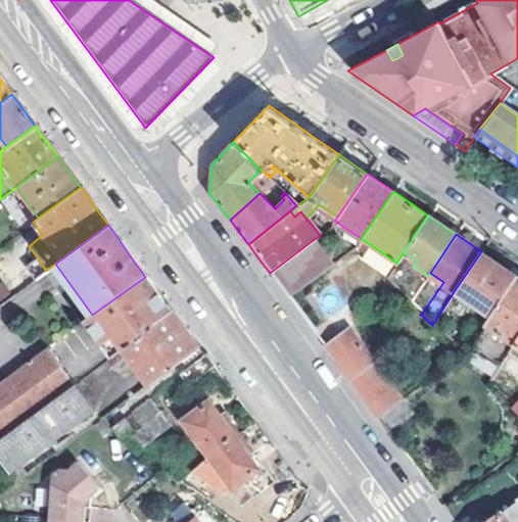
[(270,273),(288,297),(332,266),(313,240),(270,273)]
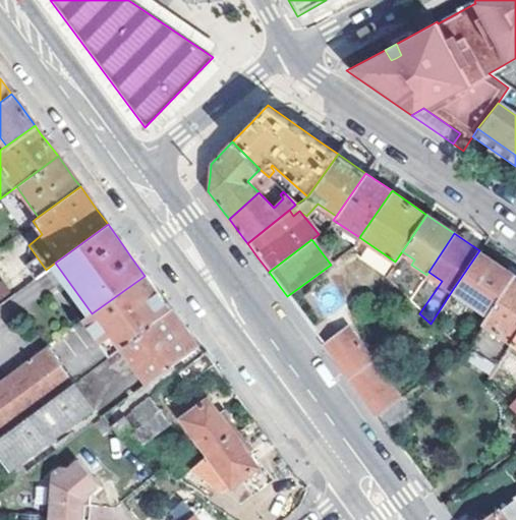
[(453,289),(489,313),(515,275),(479,250),(453,289)]
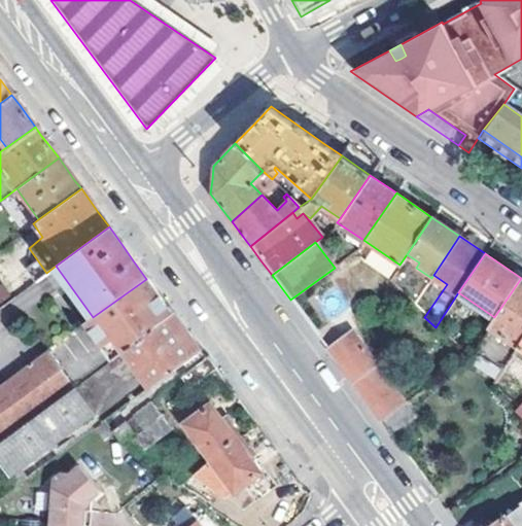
[(494,317),(477,343),(507,362),(512,354),(521,340),(521,278),(494,317)]
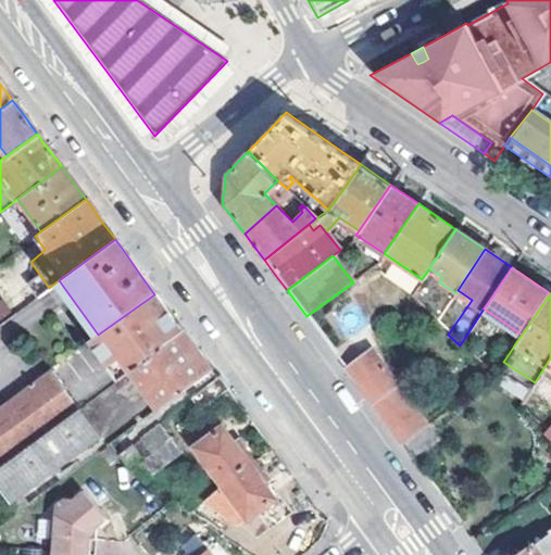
[(33,294),(10,314),(20,326),(42,307),(33,294)]
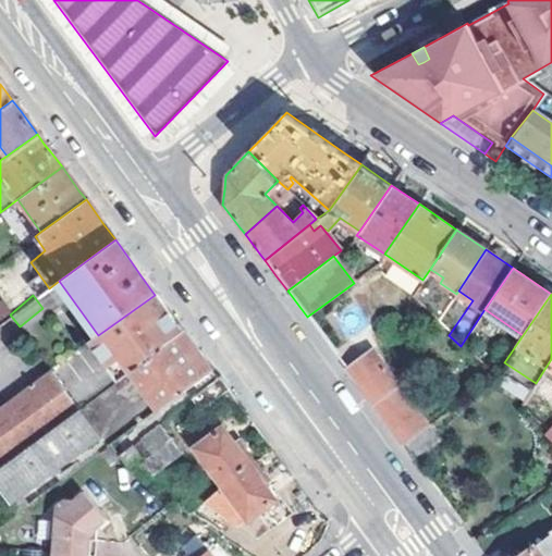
[(88,342),(115,381),(129,371),(183,331),(174,319),(155,295),(98,335),(88,342)]
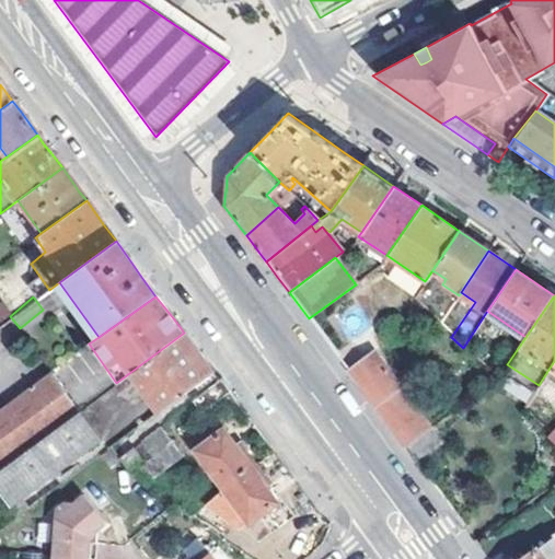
[(129,373),(157,410),(203,376),(210,370),(201,358),(184,333),(129,373)]
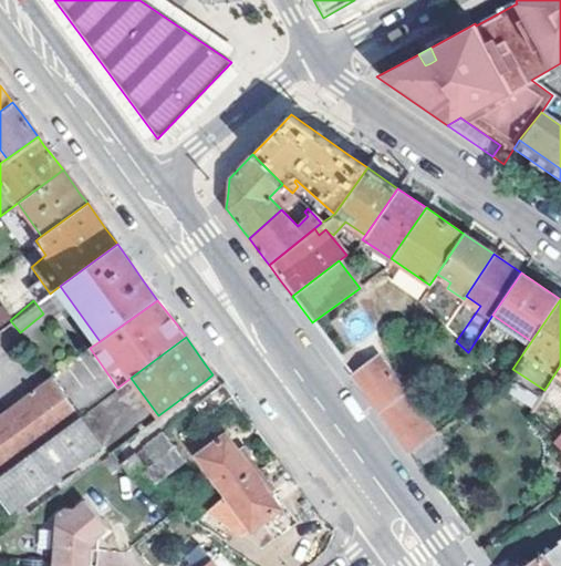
[(374,354),(350,373),(398,439),(419,424),(424,421),(374,354)]
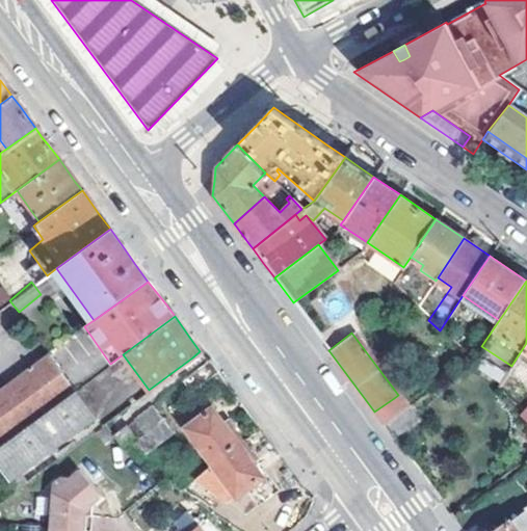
[(526,343),(517,357),(526,364),(526,343)]
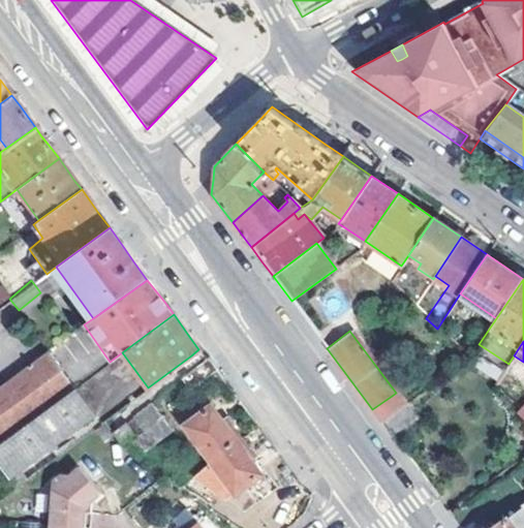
[(509,364),(479,344),(476,348),(505,368),(509,364)]
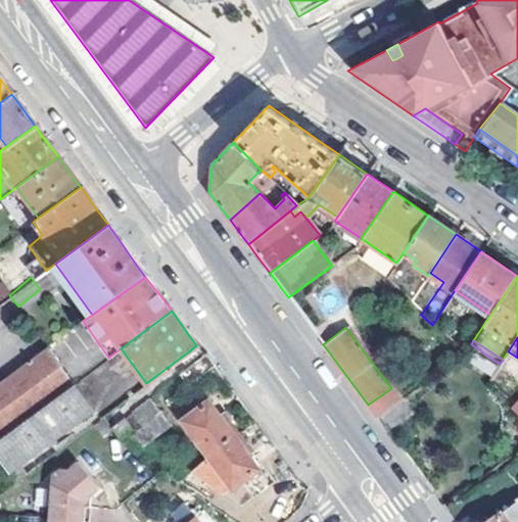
[(0,437),(73,384),(45,348),(0,380),(0,437)]
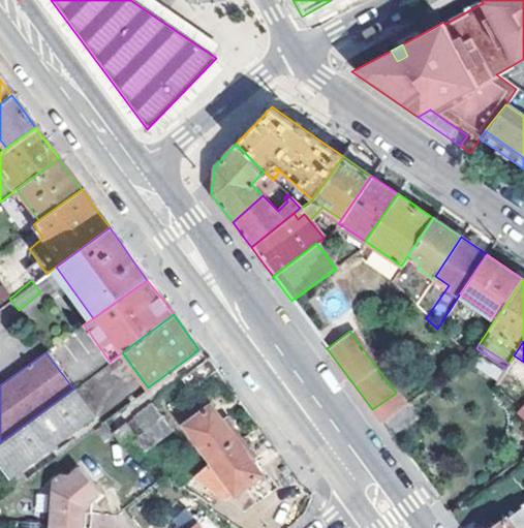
[(183,379),(190,389),(214,370),(207,360),(183,379)]
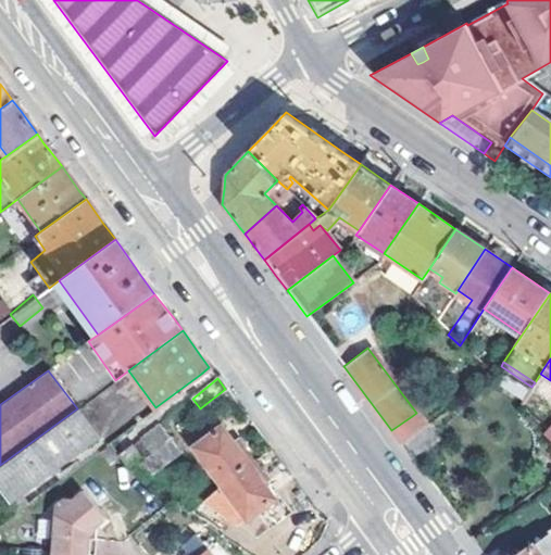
[(437,418),(425,406),(416,413),(412,416),(422,430),(437,418)]
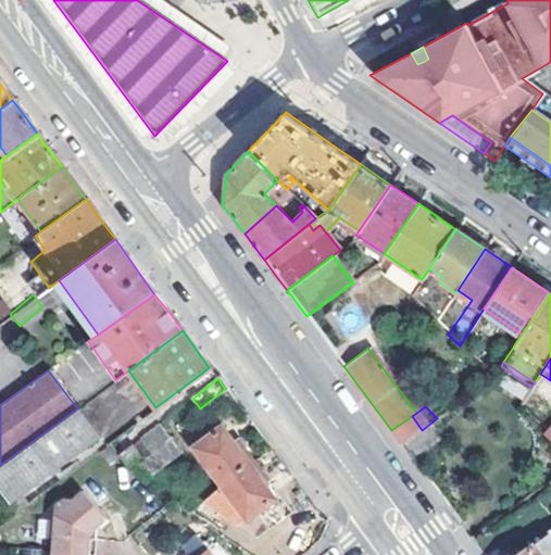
[(0,489),(15,511),(35,496),(28,487),(97,436),(77,408),(0,465),(0,489)]
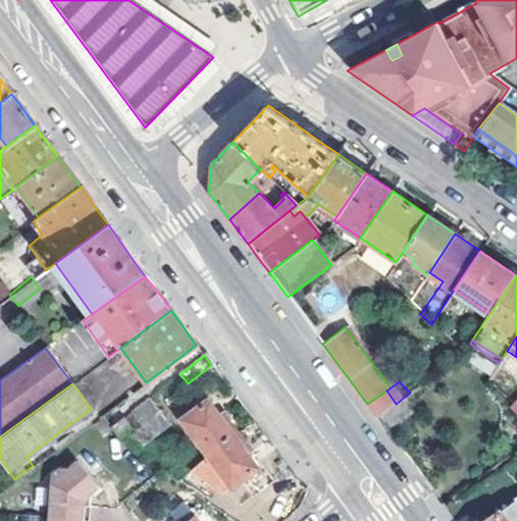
[(386,391),(367,404),(376,417),(396,404),(386,391)]
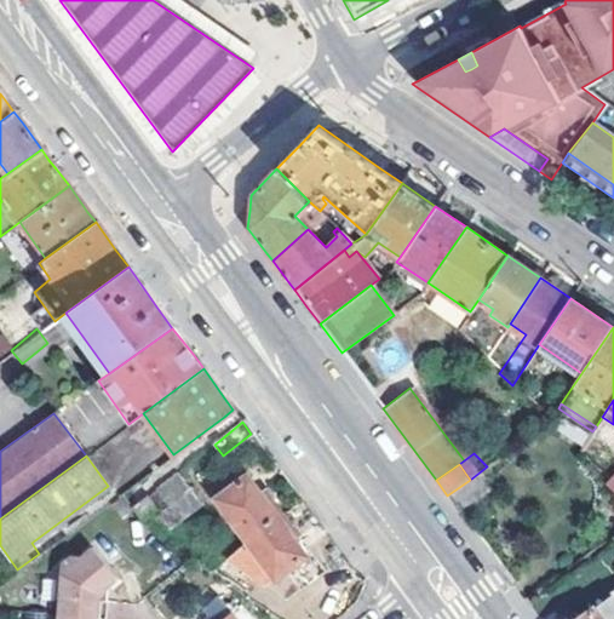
[(217,500),(246,539),(281,514),(270,499),(264,503),(246,479),(217,500)]
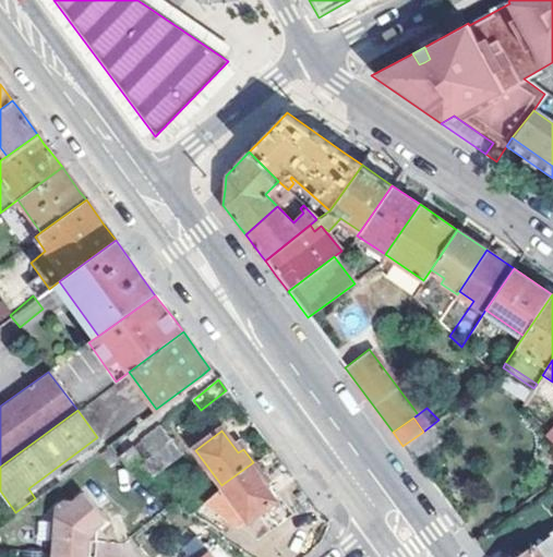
[(131,472),(143,486),(179,455),(167,442),(131,472)]
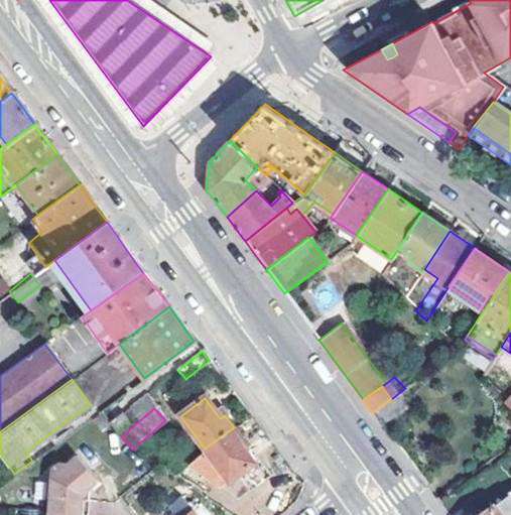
[(109,422),(117,431),(130,424),(122,412),(109,422)]
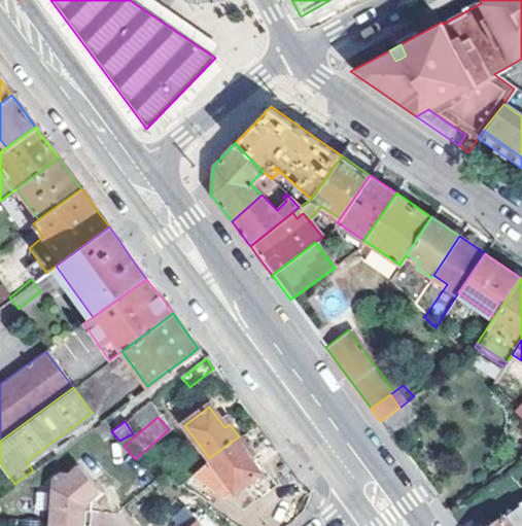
[(243,453),(248,449),(239,436),(209,458),(233,491),(257,472),(243,453)]
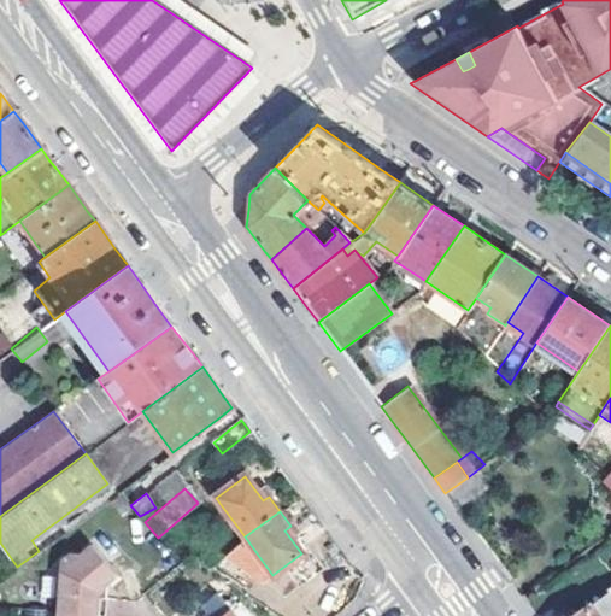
[(103,615),(105,587),(117,576),(92,544),(81,553),(75,552),(56,572),(51,615),(103,615)]
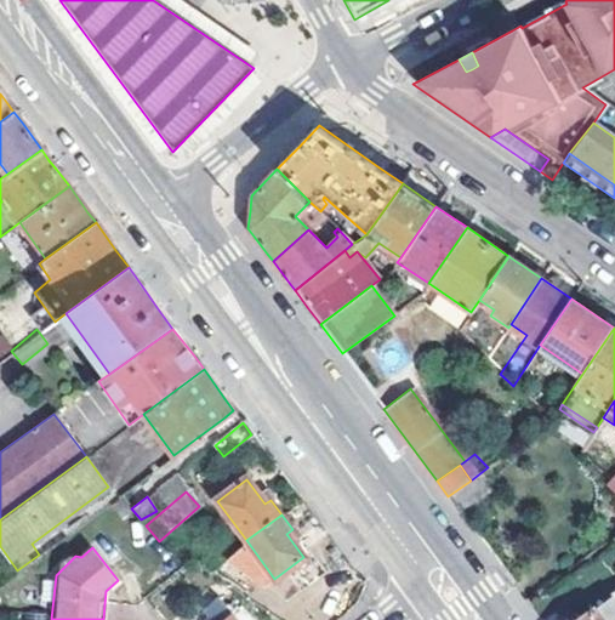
[(569,619),(614,619),(614,598),(611,593),(580,616),(574,610),(567,615),(569,619)]
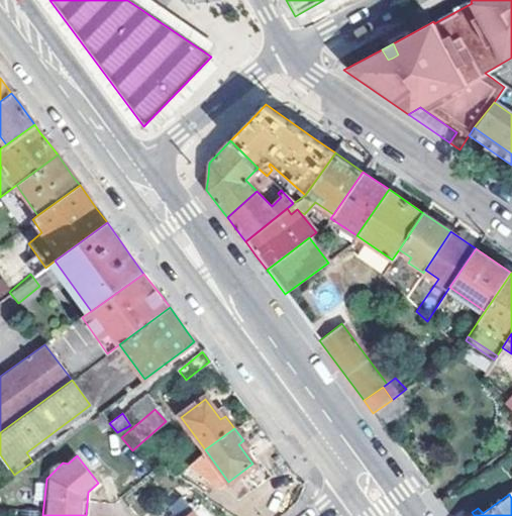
[(198,515),(183,498),(170,508),(175,515),(173,515),(198,515)]
